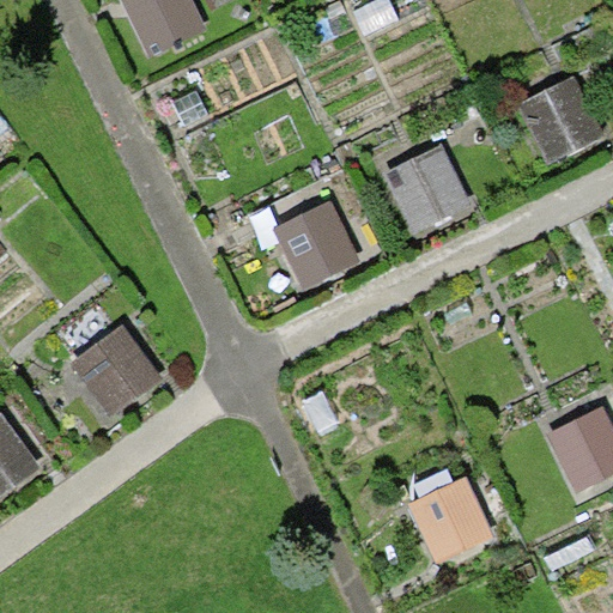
[(193,0),(121,0),(149,58),(207,30),(193,0)]
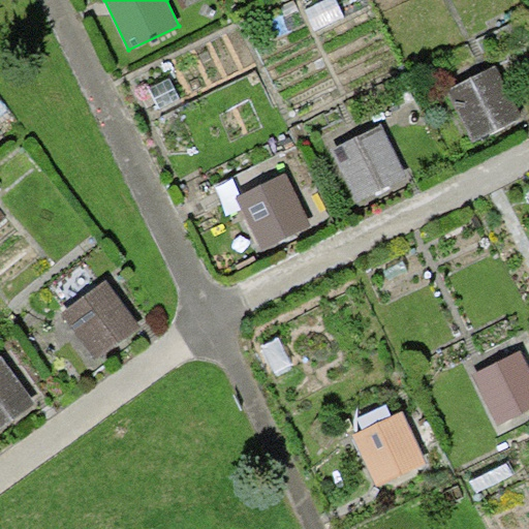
[(497,65),(447,89),(473,142),(523,118),(497,65)]
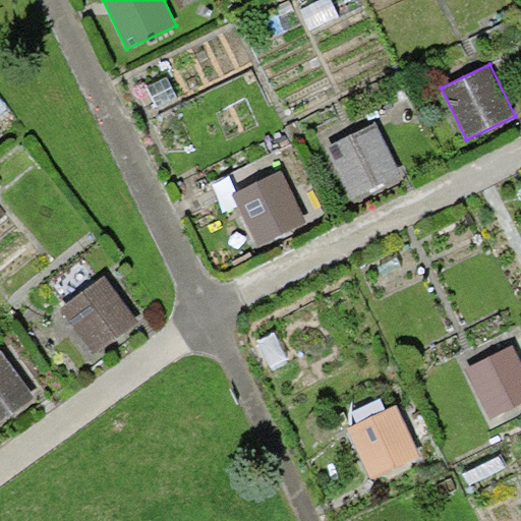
[(377,122),(326,146),(352,201),(403,178),(377,122)]
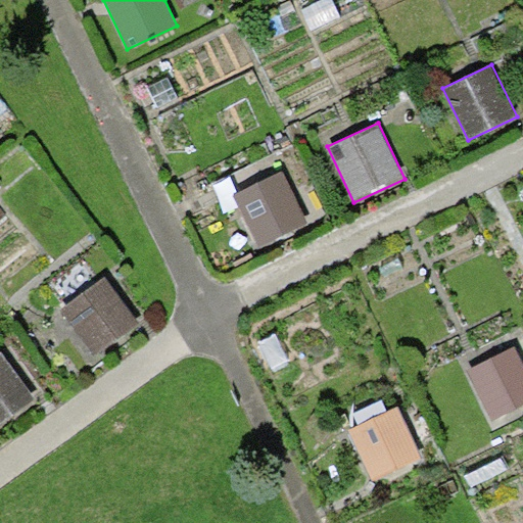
[(283,171),(232,194),(256,247),(307,223),(283,171)]
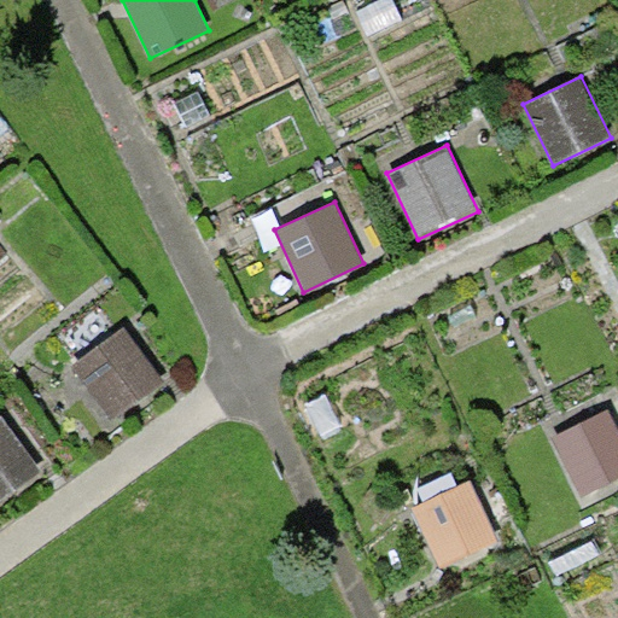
[(126,327),(73,365),(111,419),(164,382),(126,327)]
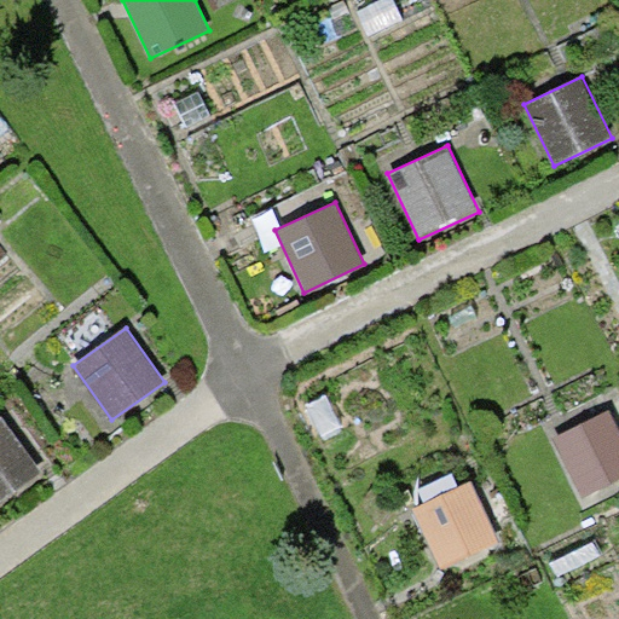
[(618,429),(609,410),(553,438),(582,498),(618,479),(618,429)]
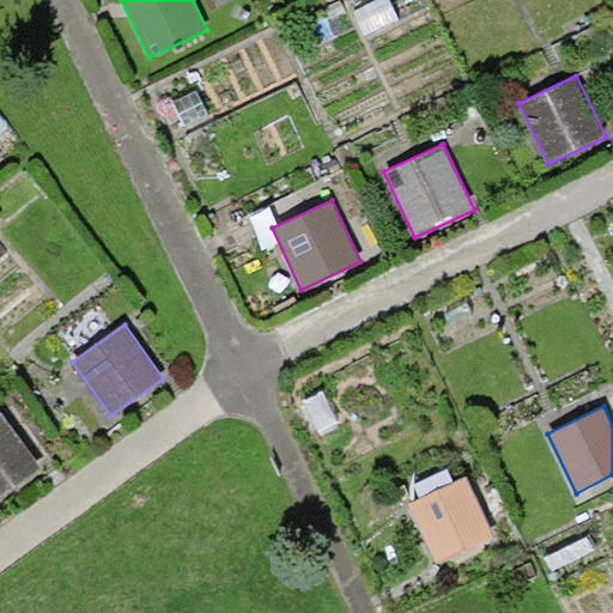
[(1,413),(0,413),(0,498),(42,468),(1,413)]
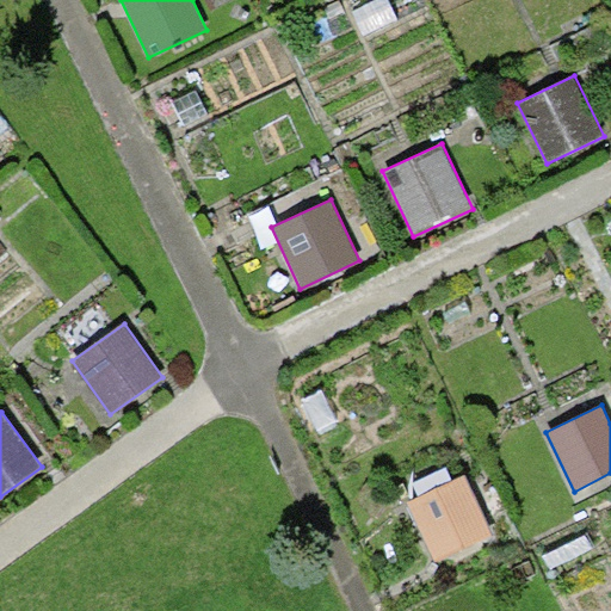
[(466,475),(408,501),(436,563),(493,537),(466,475)]
